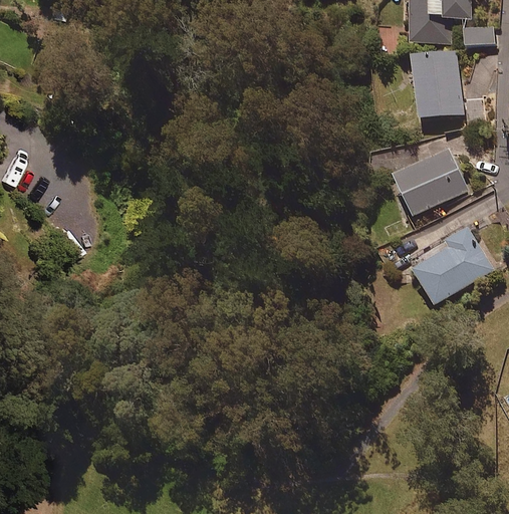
[(470,0),(408,0),(408,43),(447,43),(448,19),(470,19),(470,0)]
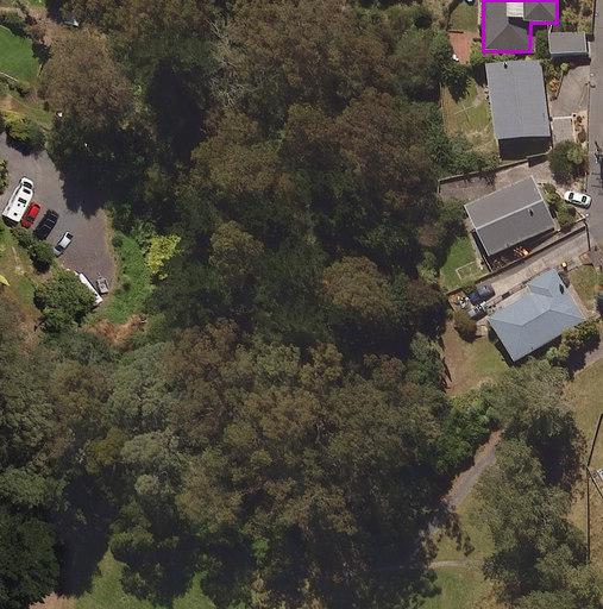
[(583,54),(582,33),(547,35),(548,55),(583,54)]
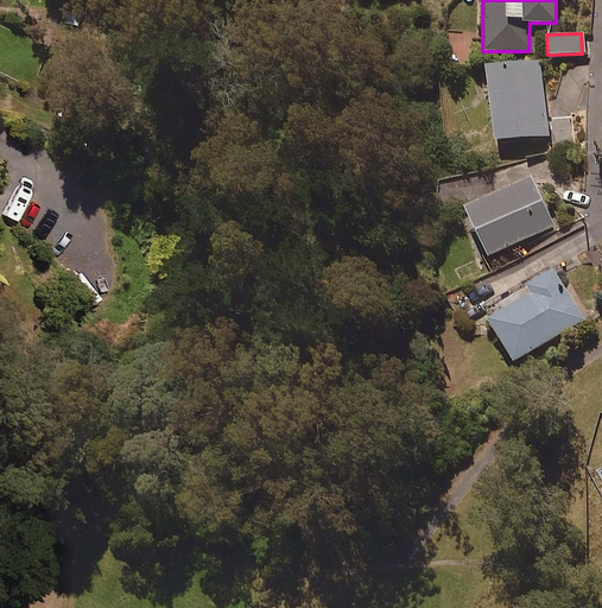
[(544,135),(538,61),(487,65),(493,139),(544,135)]
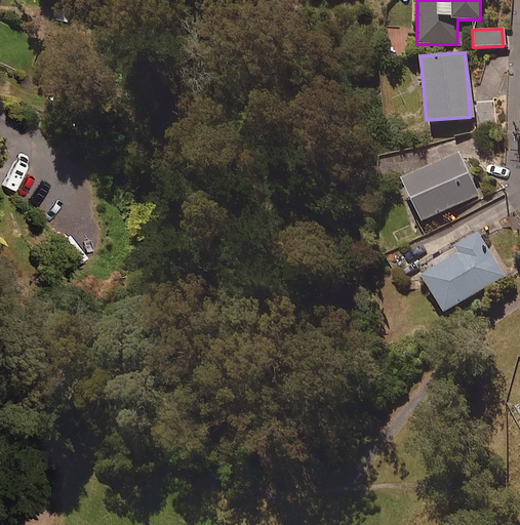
[(476,195),(456,154),(401,179),(421,220),(476,195)]
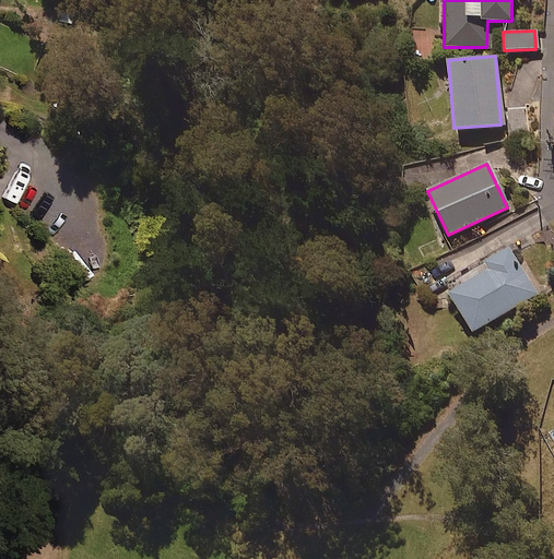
[(535,295),(508,248),(482,263),(485,270),(448,292),(471,332),(535,295)]
